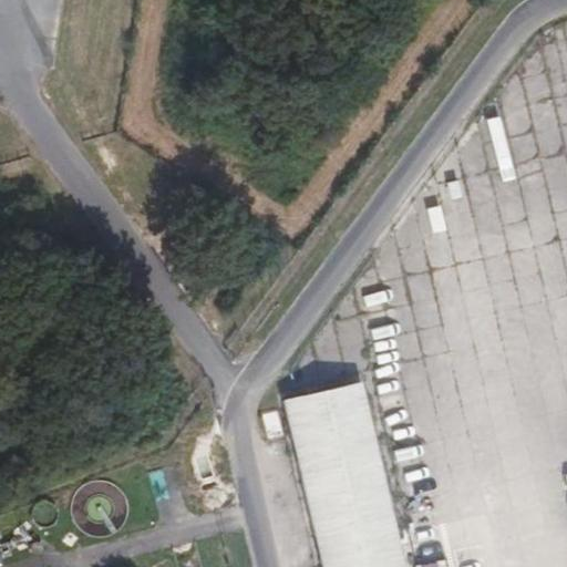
[(400,566),(399,560),(357,382),(282,400),(321,566),(400,566)]
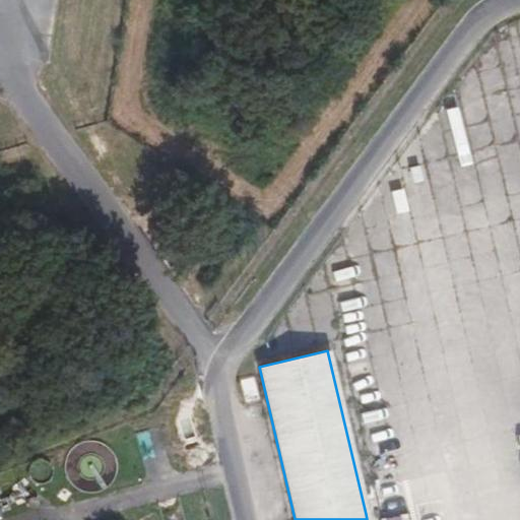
[(106,488),(114,479),(117,468),(115,457),(108,448),(99,442),(86,442),(76,446),(68,454),(65,465),(67,476),(74,485),(83,492),(95,493),(106,488)]
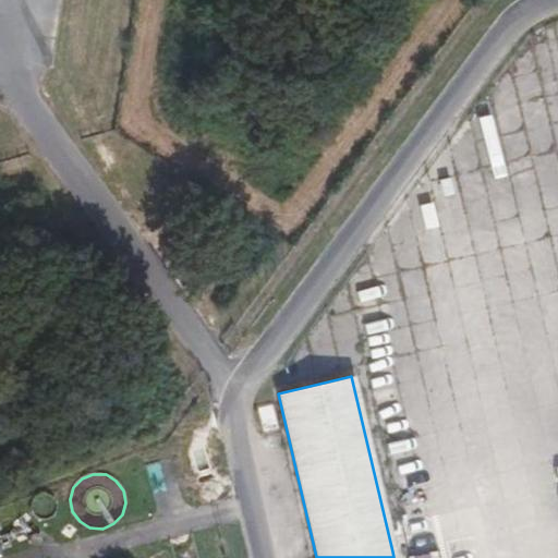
[(50,516),(53,511),(56,506),(55,500),(51,495),(46,493),(40,493),(35,495),(31,498),(29,504),(31,510),(34,514),(38,517),(45,518),(50,516)]
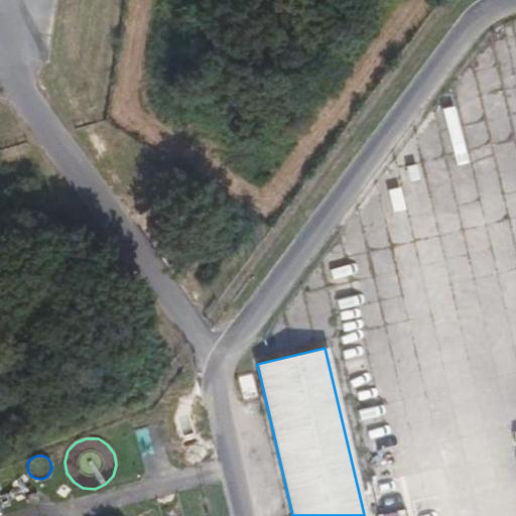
[(36,503),(37,500),(38,497),(37,494),(36,492),(33,491),(30,491),(27,492),(25,495),(24,497),(25,500),(27,503),(30,504),(33,504),(36,503)]
